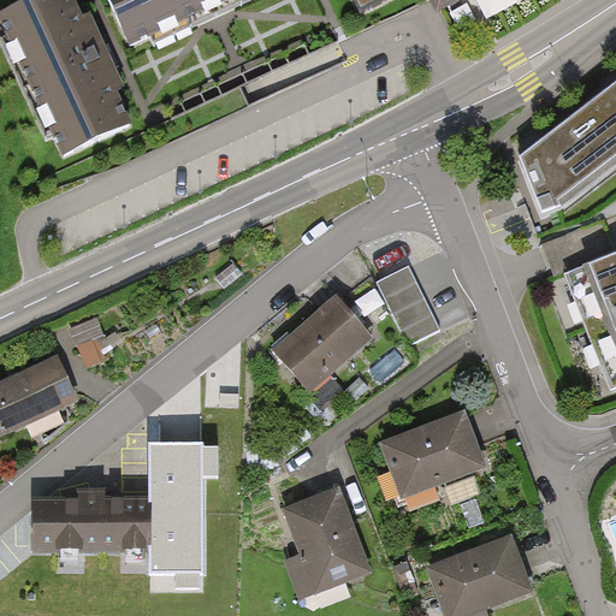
[(67,0),(18,0),(0,9),(0,31),(59,158),(126,126),(67,0)]
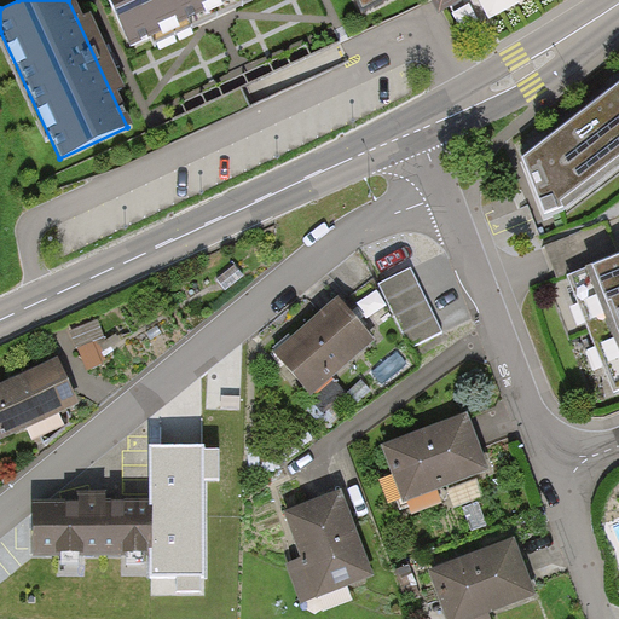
[(104,0),(126,46),(227,0),(104,0)]
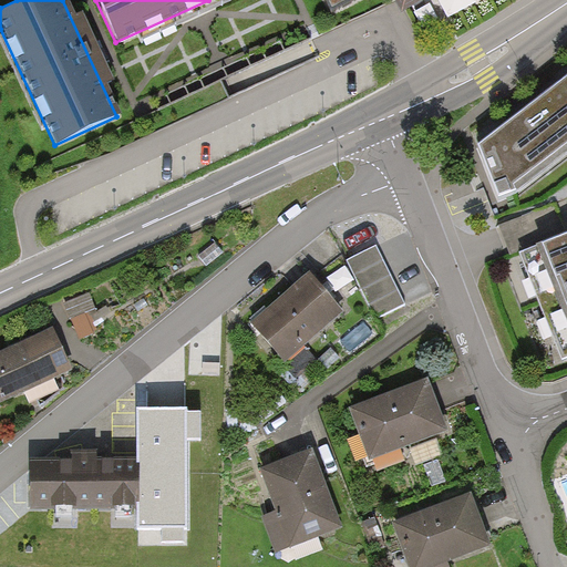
[(566,146),(566,71),(474,144),(493,195),(512,189),(566,146)]
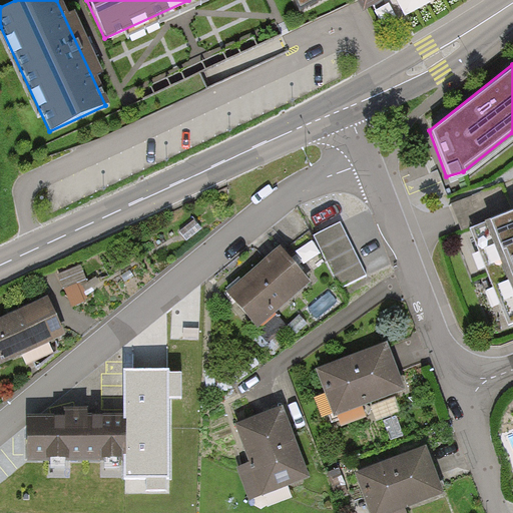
[(512,207),(466,226),(505,325),(512,321),(512,207)]
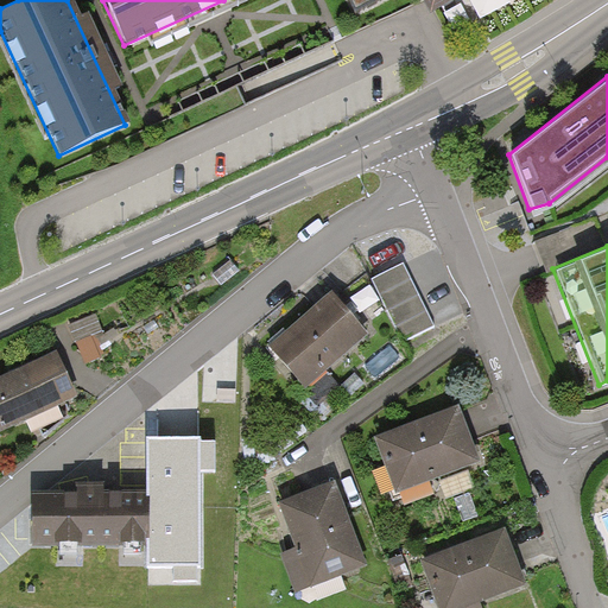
[(398,263),(366,278),(399,342),(430,327),(398,263)]
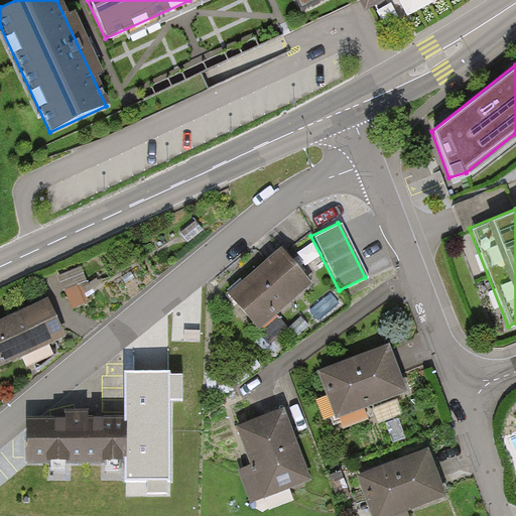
[(284,260),(232,304),(260,339),(313,294),(284,260)]
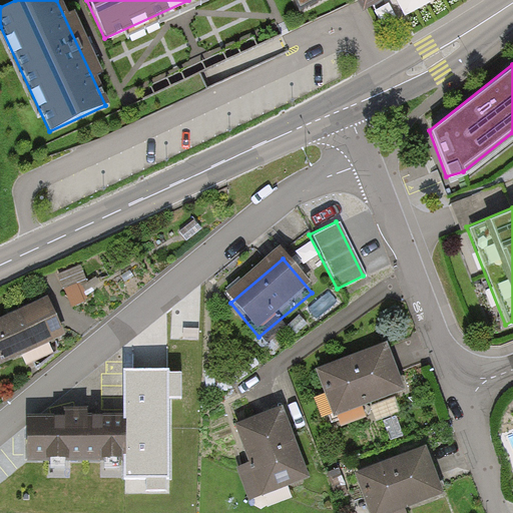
[(0,366),(63,337),(46,301),(0,322),(0,366)]
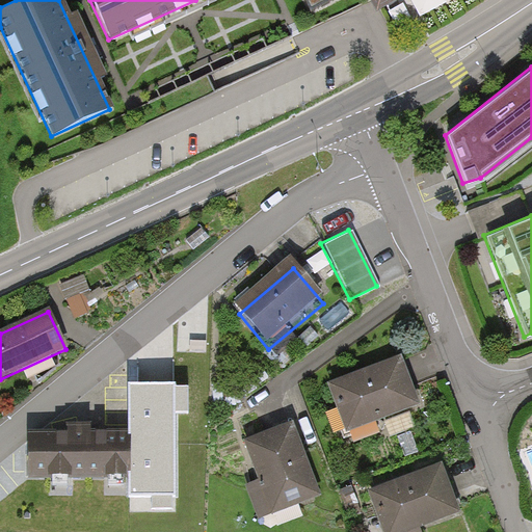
[(400,364),(328,389),(347,440),(419,414),(400,364)]
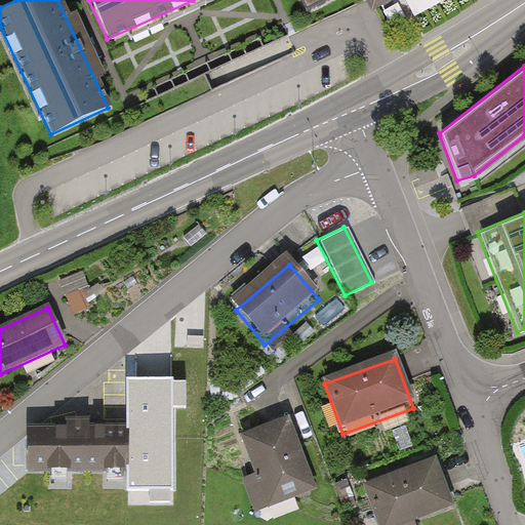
[(127,431),(127,439),(174,439),(173,380),(128,380),(127,431)]
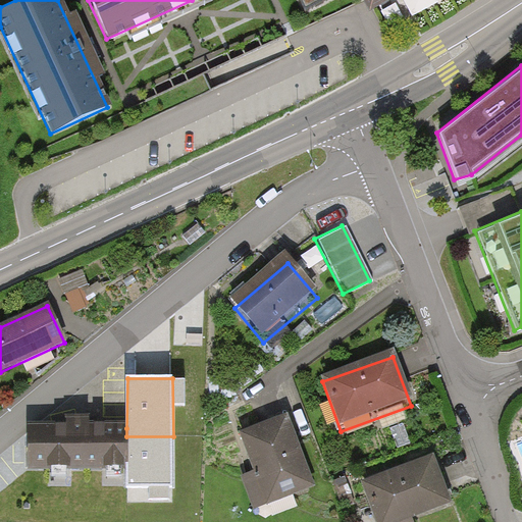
[(318,492),(290,420),(240,439),(255,478),(244,483),(257,517),(318,492)]
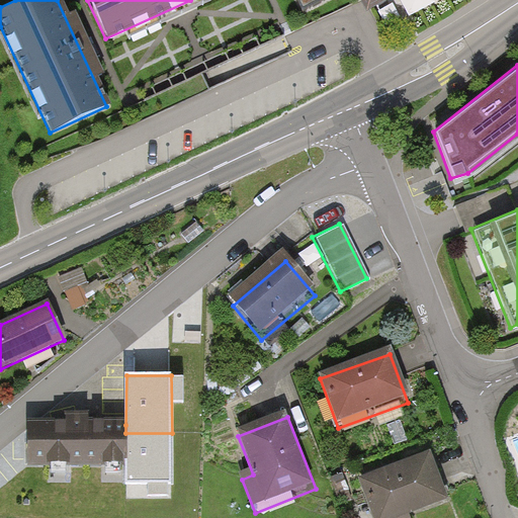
[(32,425),(32,463),(126,462),(125,433),(125,425),(32,425)]
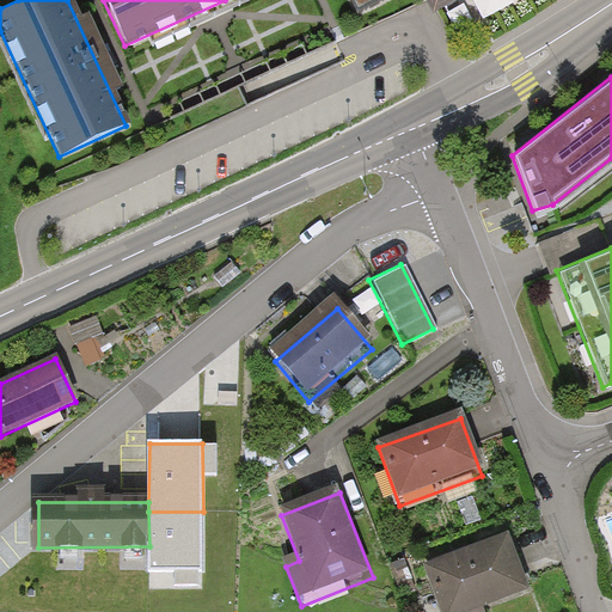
[(203,573),(203,512),(148,512),(150,546),(150,573),(203,573)]
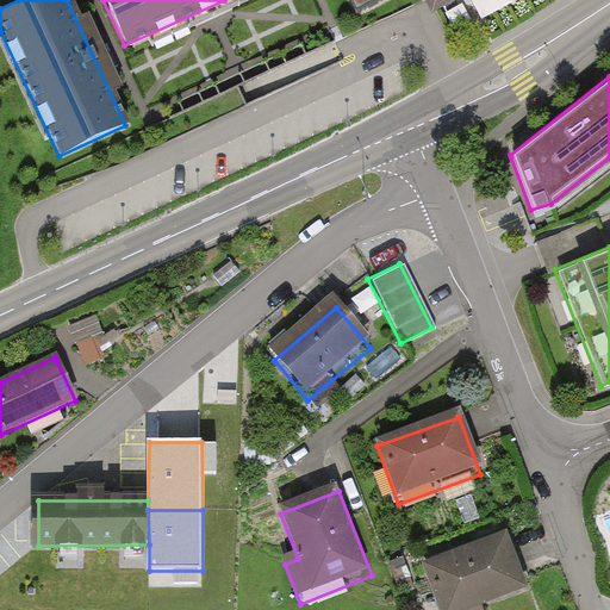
[(496,609),(529,599),(511,543),(425,572),(437,609),(496,609)]
